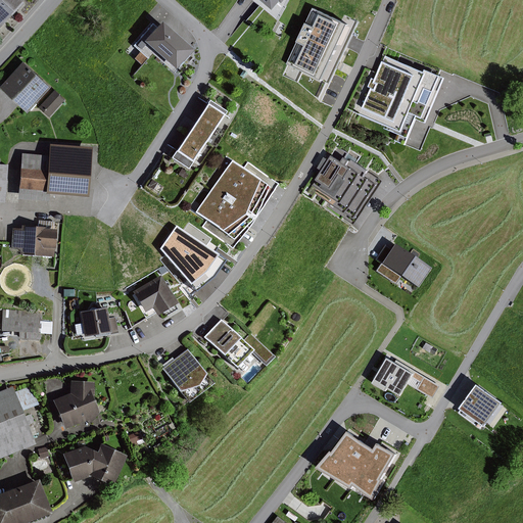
[(0,0),(0,29),(25,3),(22,2),(25,0),(24,0),(0,0)]
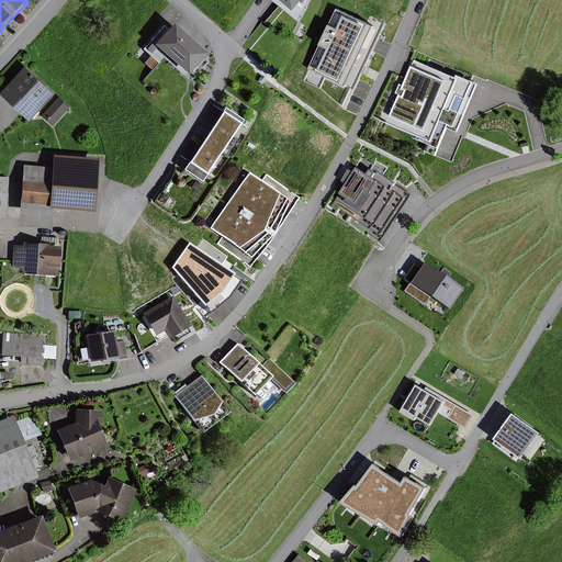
[(281,0),(295,11),(304,2),(306,4),(310,0),(281,0)]
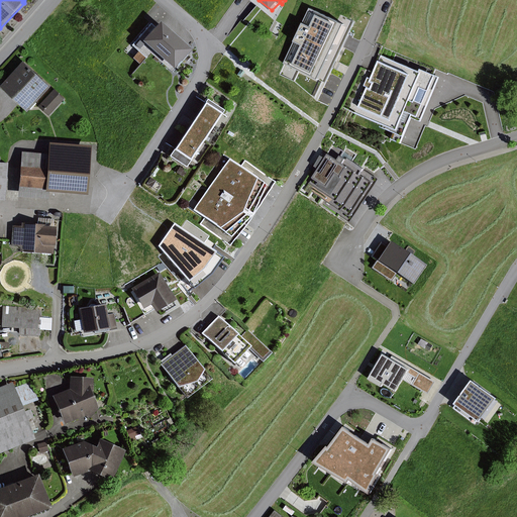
[(341,24),(307,8),(281,63),(315,79),(341,24)]
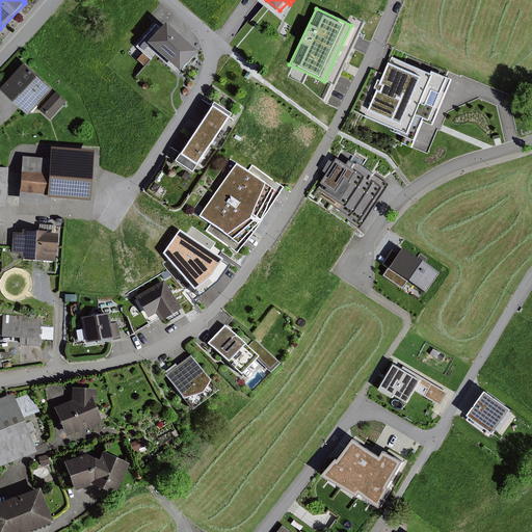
[(177,74),(197,51),(166,23),(161,29),(156,25),(136,47),(142,53),(137,60),(144,67),(155,54),(177,74)]
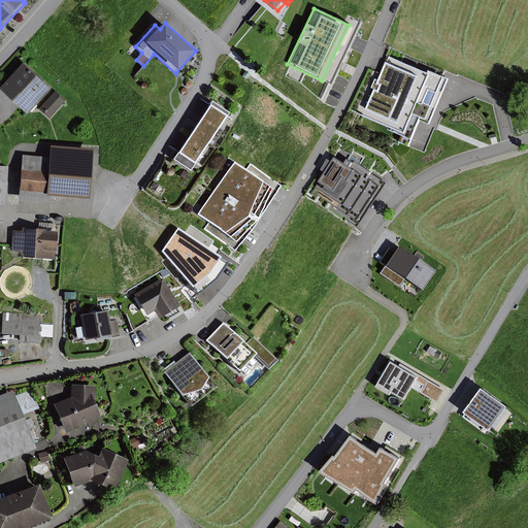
[(431,72),(391,56),(383,73),(370,68),(353,109),(393,126),(392,129),(404,134),(401,142),(413,147),(424,121),(432,125),(452,78),(432,70),(431,72)]
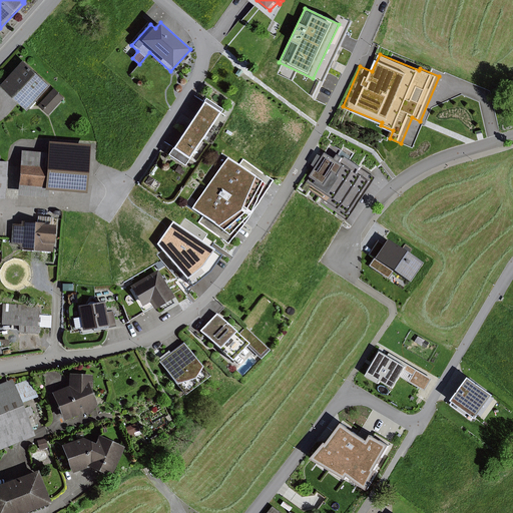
[(54,86),(26,61),(3,86),(30,111),(54,86)]
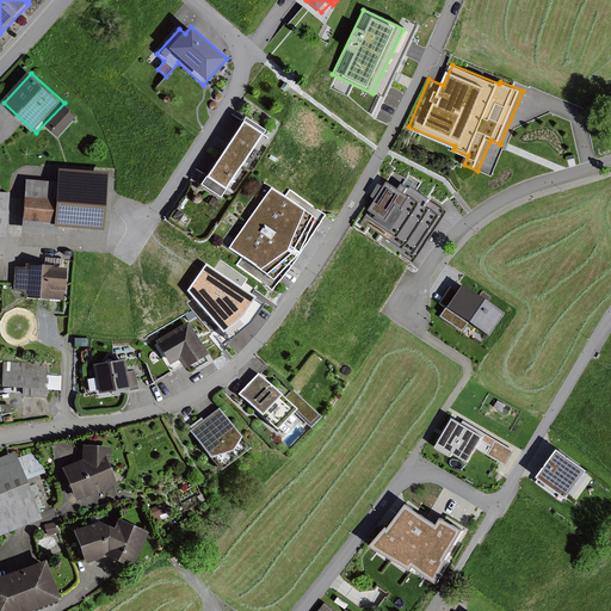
[(78,117),(66,105),(47,127),(60,137),(78,117)]
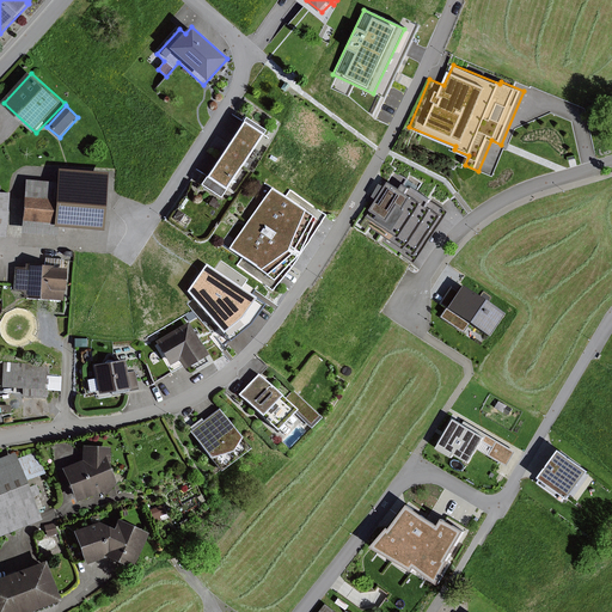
[(221,199),(267,130),(246,117),(201,185),(221,199)]
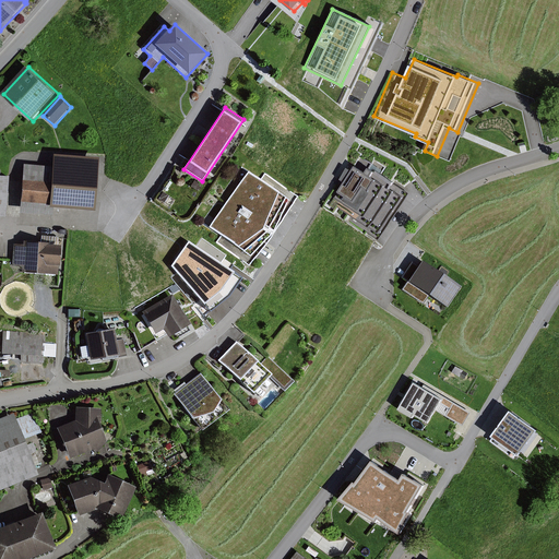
[(54,167),(24,165),(20,213),(52,215),(54,207),(95,211),(99,158),(55,155),(54,167)]
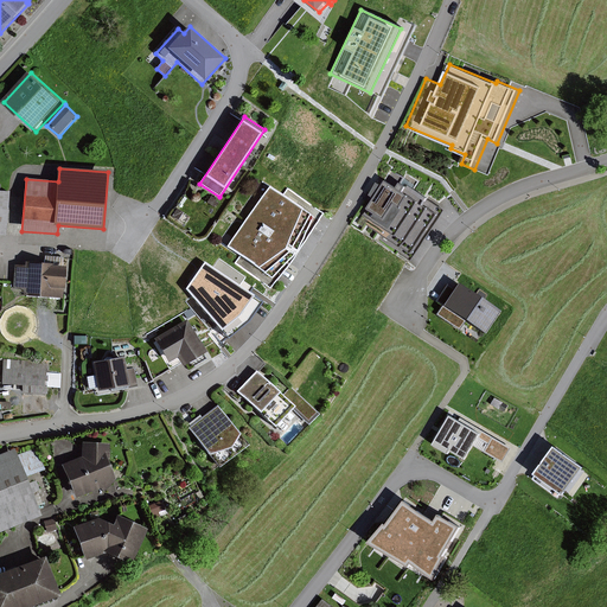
[(400,187),(388,180),(384,186),(379,183),(371,196),(376,199),(359,223),(366,228),(368,225),(379,232),(376,237),(413,261),(445,211),(429,200),(430,198),(410,185),(409,187),(403,183),(400,187)]
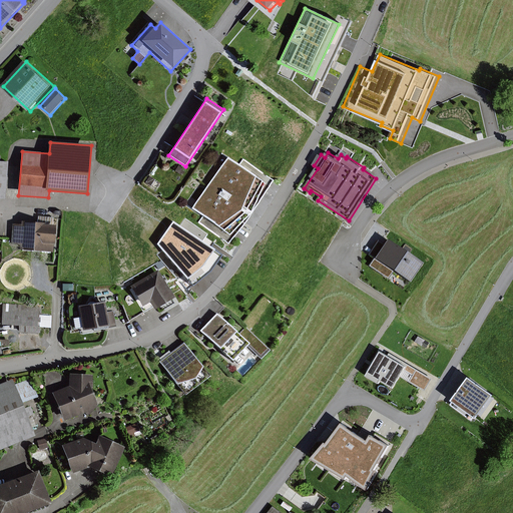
[(266,183),(228,157),(191,208),(230,235),(251,213),(266,183)]
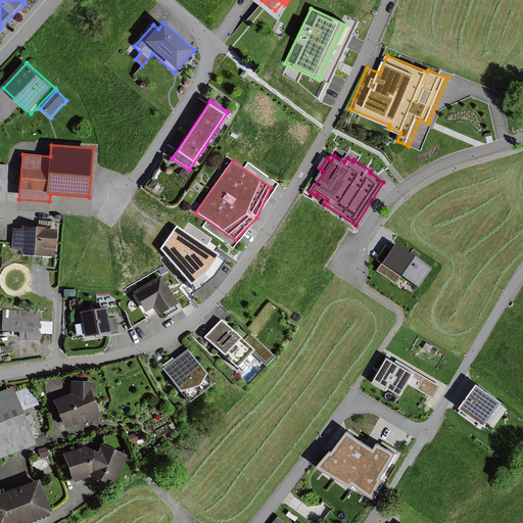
[(0,163),(0,202),(5,203),(8,165),(0,163)]
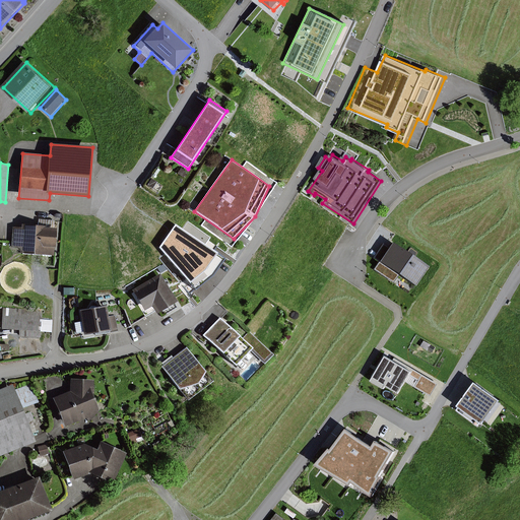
[(188,173),(182,169),(178,174),(184,178),(188,173)]
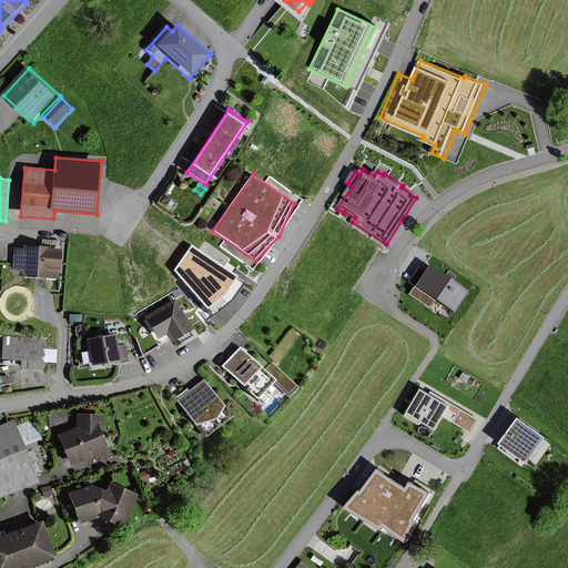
[(168,206),(172,199),(166,195),(161,202),(168,206)]
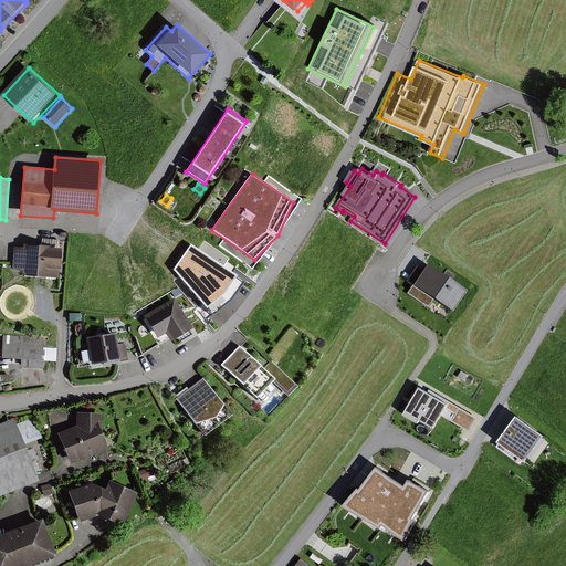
[(60,280),(62,249),(59,249),(60,240),(43,239),(42,245),(24,244),(23,248),(14,247),(13,270),(22,270),(21,276),(60,280)]
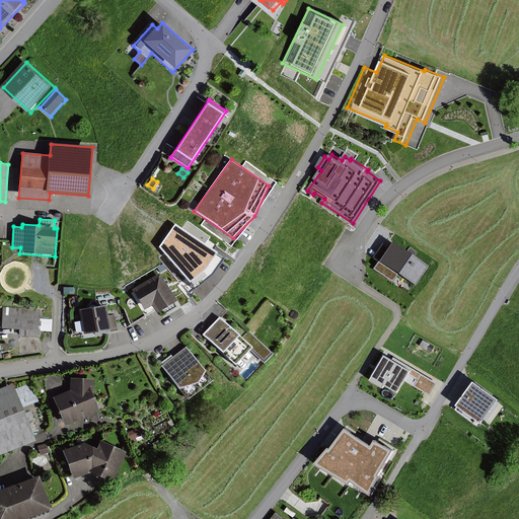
[(225,258),(175,225),(159,246),(195,290),(213,276),(225,258)]
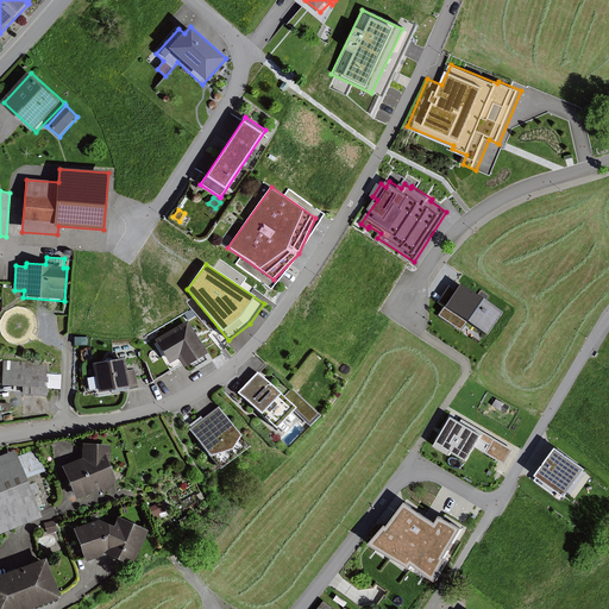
[(508,311),(464,280),(446,305),(490,336),(508,311)]
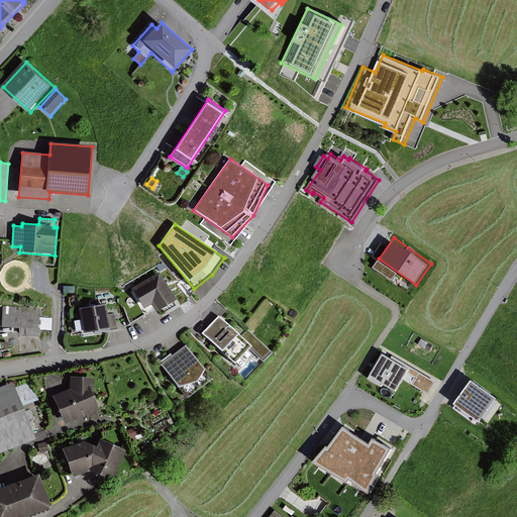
[(143,309),(151,304),(157,312),(177,300),(160,272),(131,289),(143,309)]
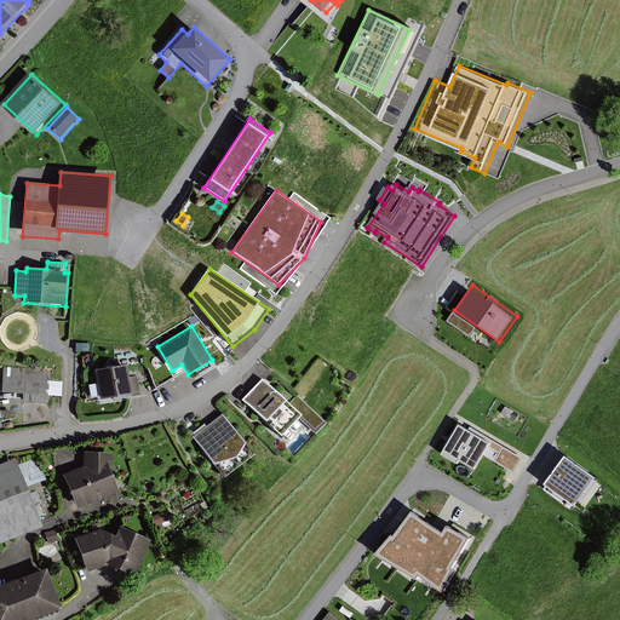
[(130,377),(127,365),(96,371),(101,400),(114,397),(114,400),(141,395),(137,375),(130,377)]
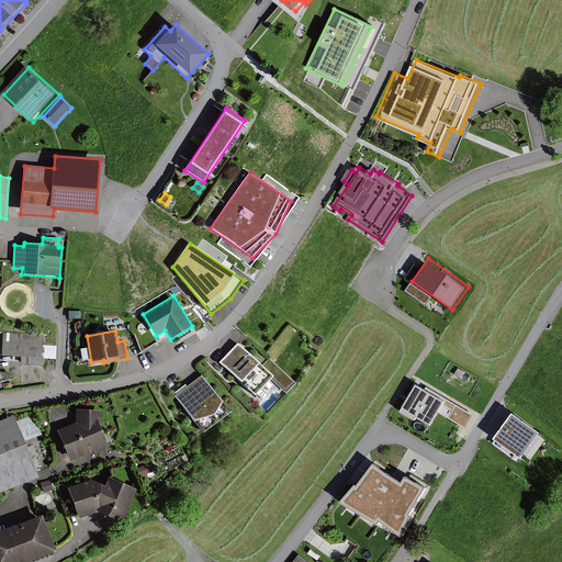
[(44,366),(45,335),(0,332),(0,356),(21,357),(21,364),(44,366)]
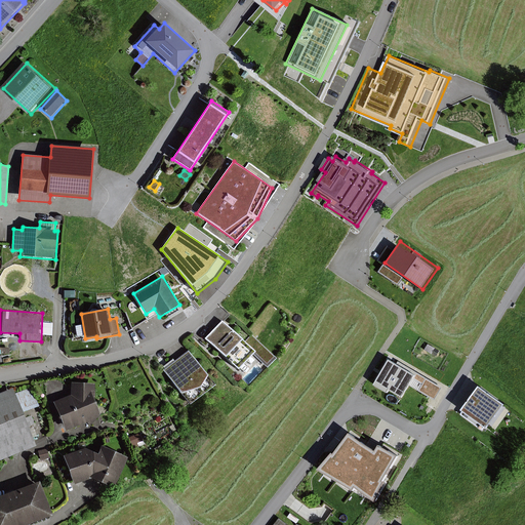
[(244,341),(223,321),(205,339),(238,370),(253,355),(268,368),(277,359),(251,334),(244,341)]
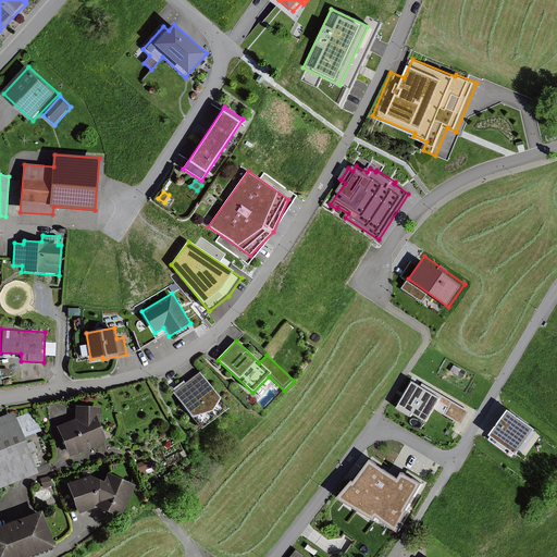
[(221,398),(200,371),(186,383),(184,381),(173,390),(175,392),(173,393),(193,418),(213,411),(221,398)]
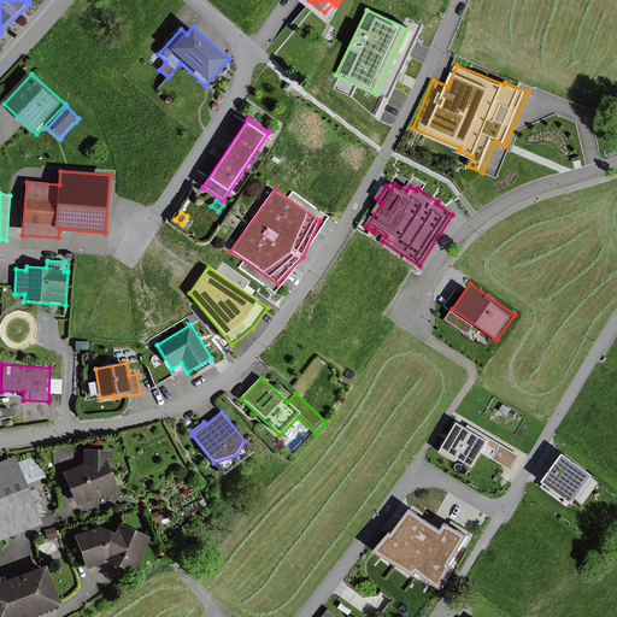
[(492,438),(460,418),(442,447),(474,466),(492,438)]
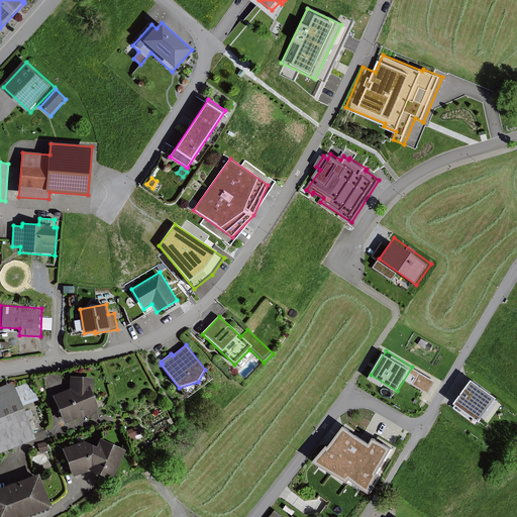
[(94,391),(95,378),(71,377),(71,389),(54,396),(66,424),(86,416),(89,419),(99,408),(92,391),(94,391)]
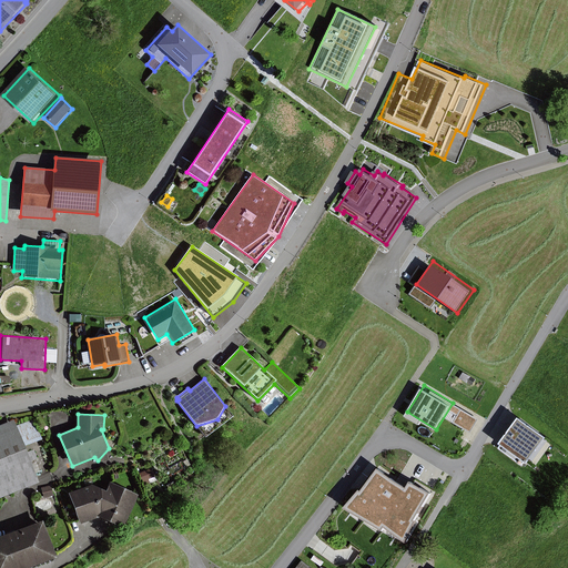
[(17,425),(14,419),(12,421),(10,415),(0,418),(0,499),(40,484),(31,462),(37,459),(33,450),(28,453),(24,446),(42,439),(34,418),(17,425)]
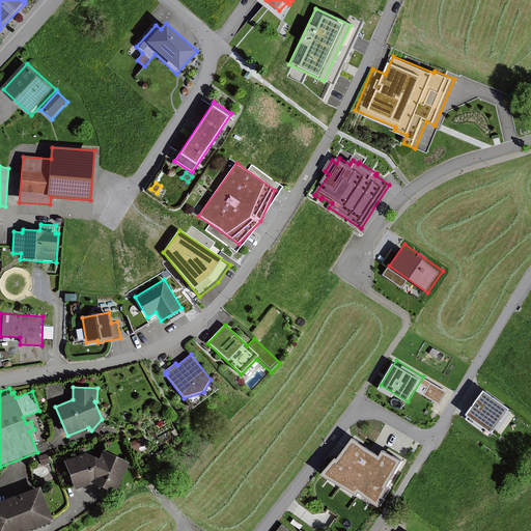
[(513,410),(488,391),(467,420),(488,437),(492,431),(495,434),(513,410)]
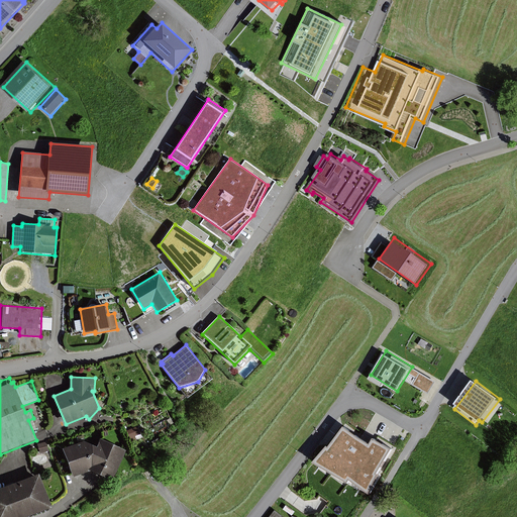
[(162,412),(148,419),(156,431),(169,424),(162,412)]
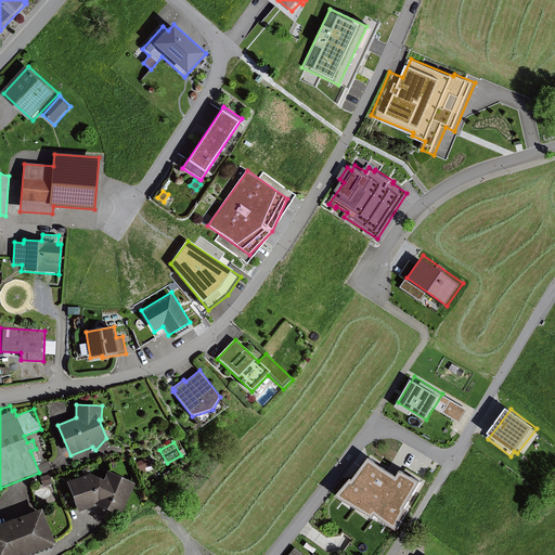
[(379,513),(400,528),(411,506),(409,506),(424,480),(404,467),(400,474),(373,454),(357,477),(355,476),(339,494),(377,516),(379,513)]
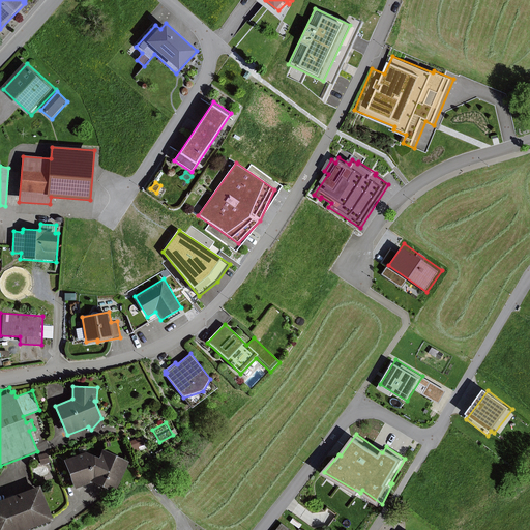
[(146,449),(142,438),(129,442),(134,453),(146,449)]
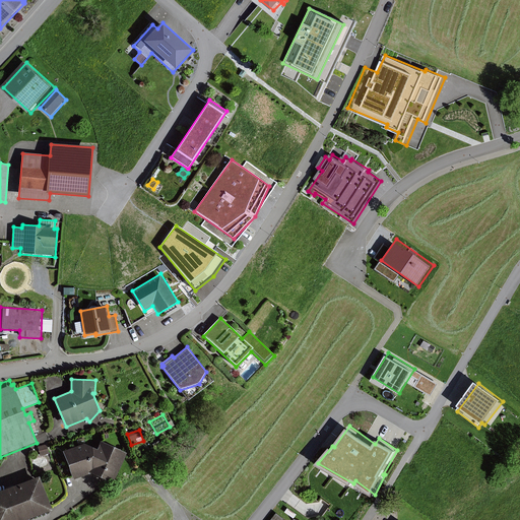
[(127,453),(101,441),(96,450),(90,474),(113,484),(127,453)]
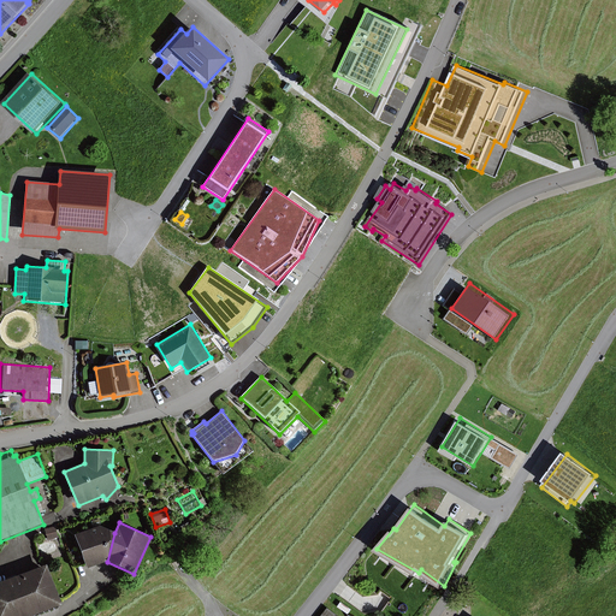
[(191,527),(188,522),(179,526),(183,532),(191,527)]
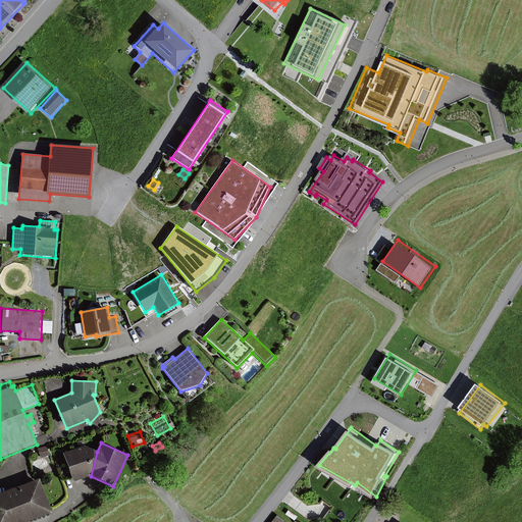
[(85,446),(63,454),(73,482),(91,476),(97,452),(85,446)]
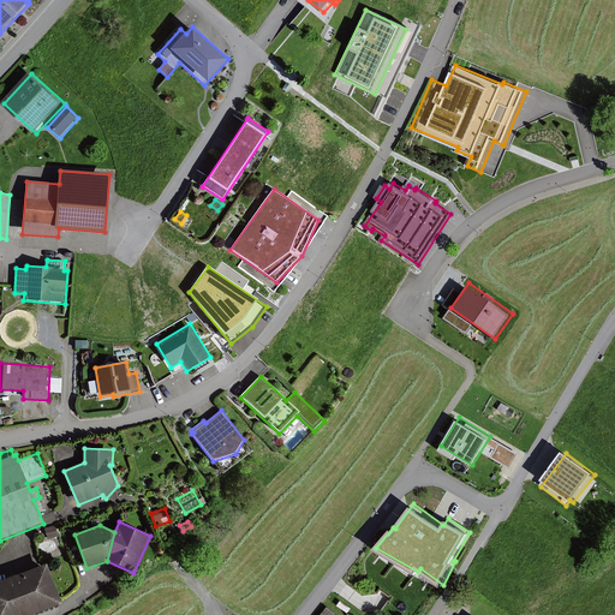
[(55,526),(45,529),(47,539),(58,537),(55,526)]
